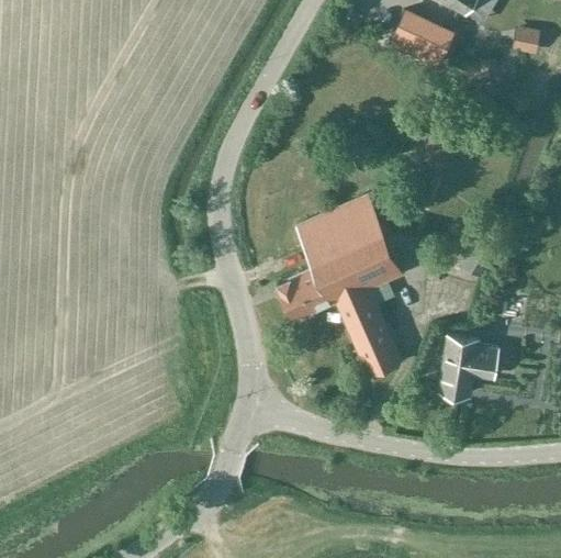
[(439,0),(463,14),(472,0),(439,0)]
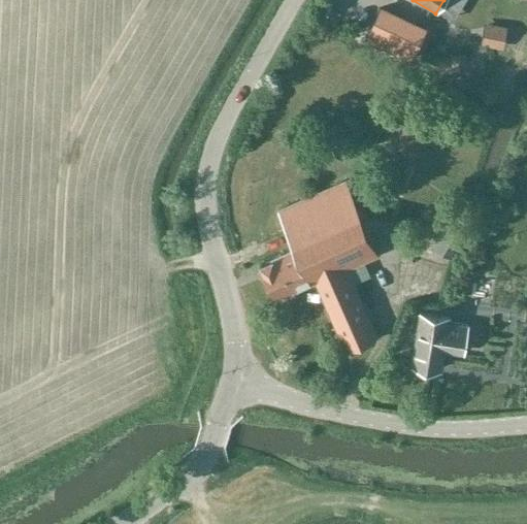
[(380,9),(365,40),(410,61),(425,30),(380,9)]
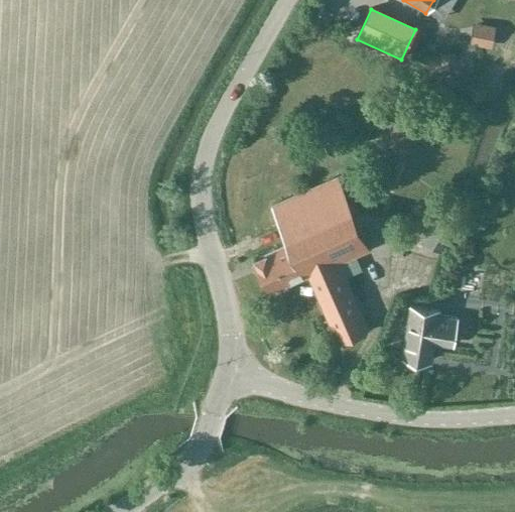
[(477,27),(474,46),(492,49),(495,31),(477,27)]
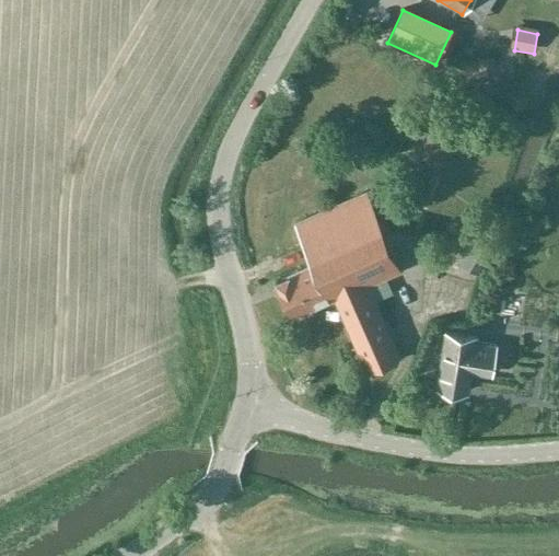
[(491,60),(480,60),(480,72),(491,72),(491,60)]
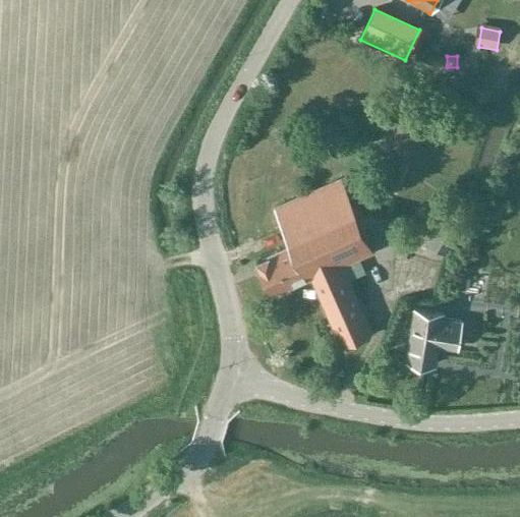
[(395,125),(390,137),(405,145),(410,132),(395,125)]
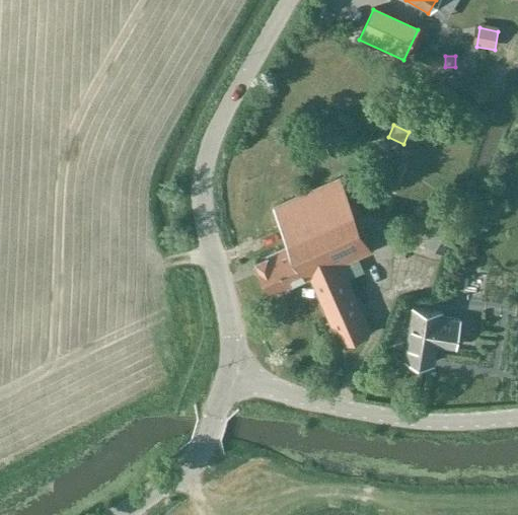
[(363,275),(357,261),(371,254),(340,181),(273,211),(289,248),(255,264),(270,296),(309,280),(340,348),(369,335),(347,282),(363,275)]
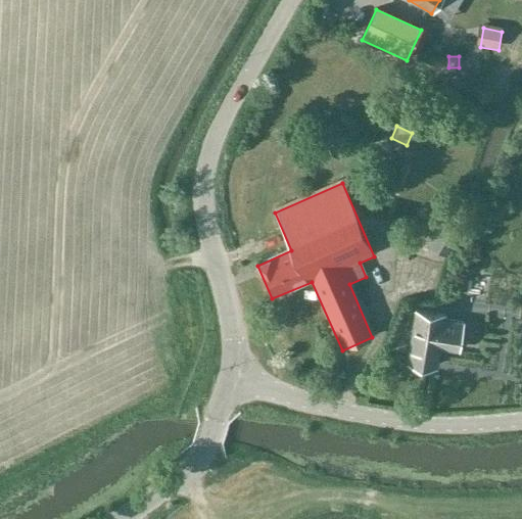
[(424,251),(445,265),(467,229),(445,216),(424,251)]
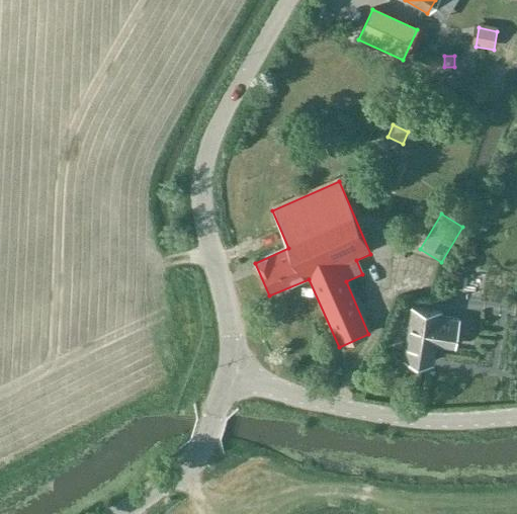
[(431,365),(434,347),(454,350),(459,321),(442,318),(442,313),(413,308),(409,328),(410,328),(408,336),(404,361),(431,365)]
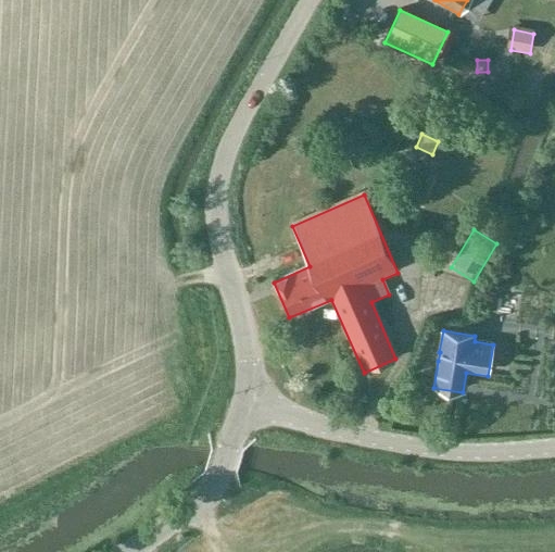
All buildings are outlined.
